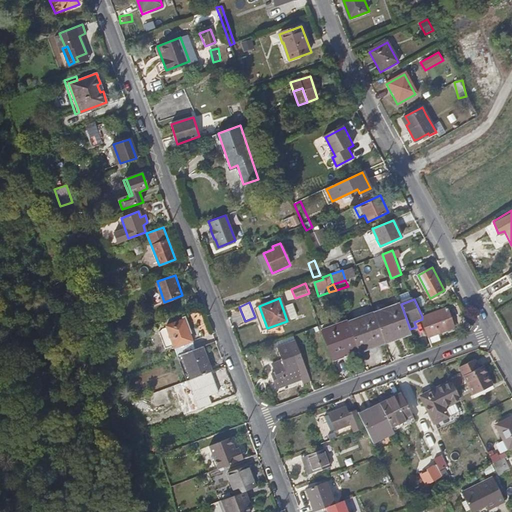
[(410,329),(401,304),(374,314),(384,341),(411,331),(410,329)]
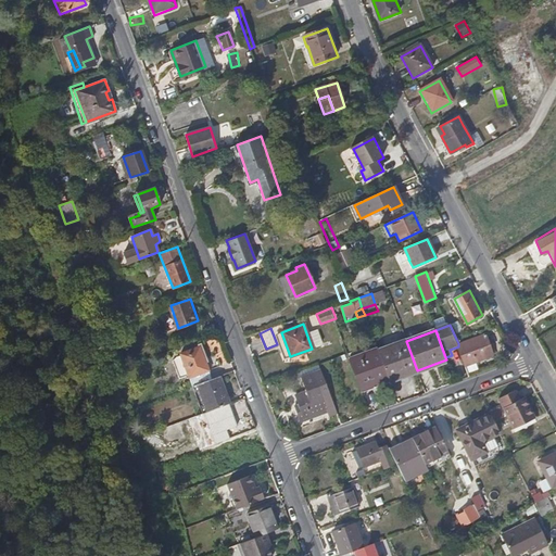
[(494,355),(485,335),(458,345),(458,346),(466,366),(494,355)]
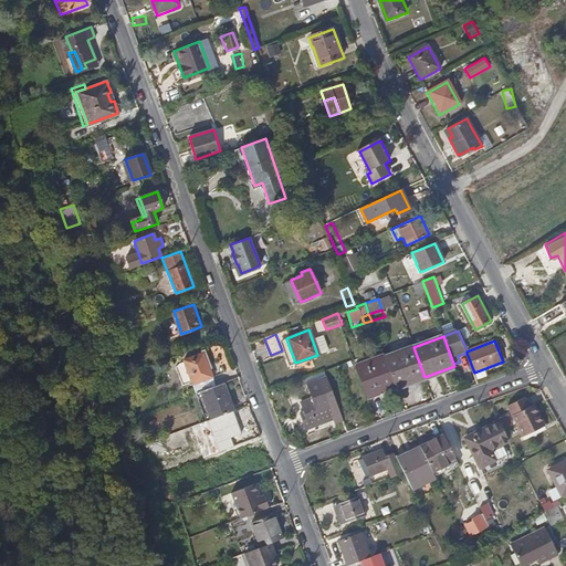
[(425,377),(413,347),(413,346),(385,357),(395,385),(396,386),(413,380),(425,377)]
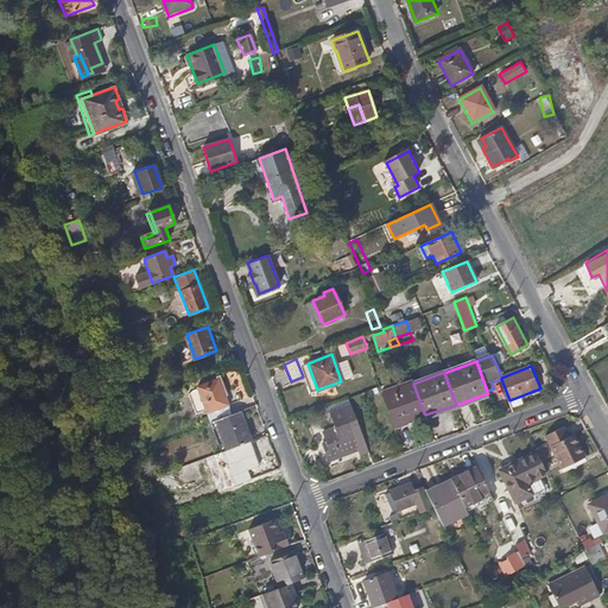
[(227,405),(217,379),(196,387),(206,413),(227,405)]
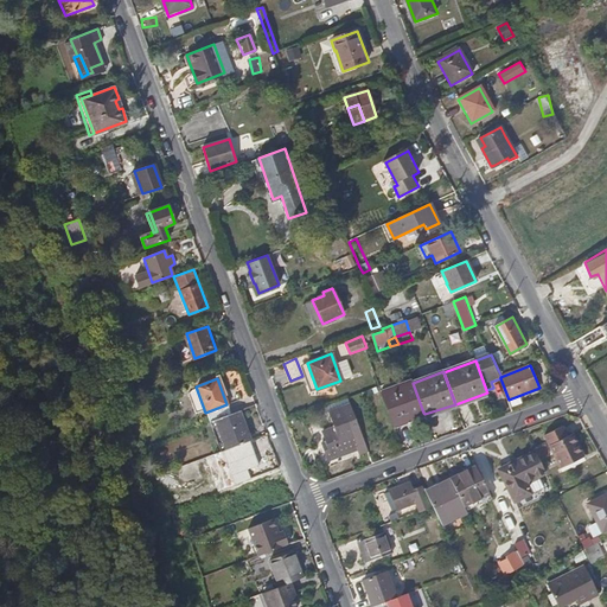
[(423,413),(413,383),(411,379),(381,391),(393,423),(423,413)]
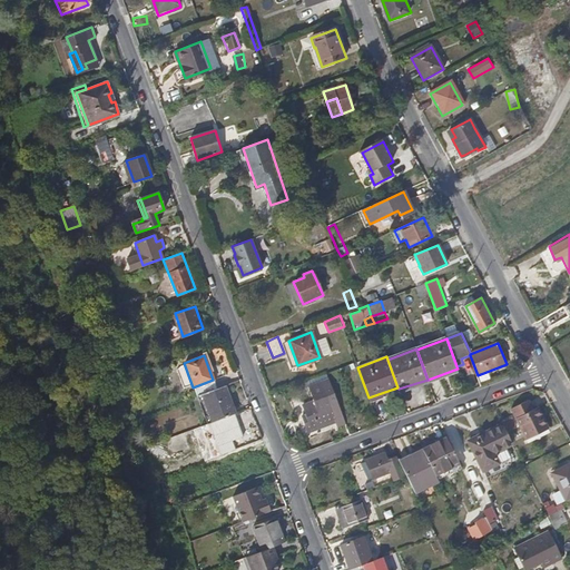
[(216,389),(213,380),(193,387),(197,395),(202,394),(216,389)]
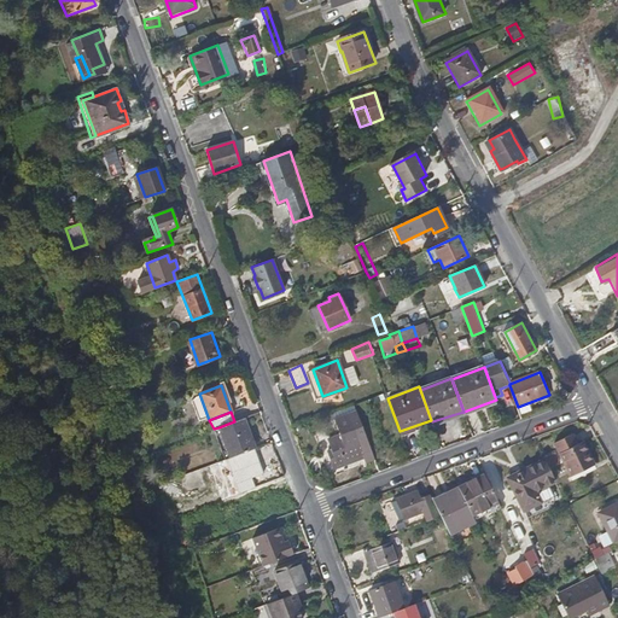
[(255,449),(244,418),(234,421),(219,427),(229,458),(255,449)]
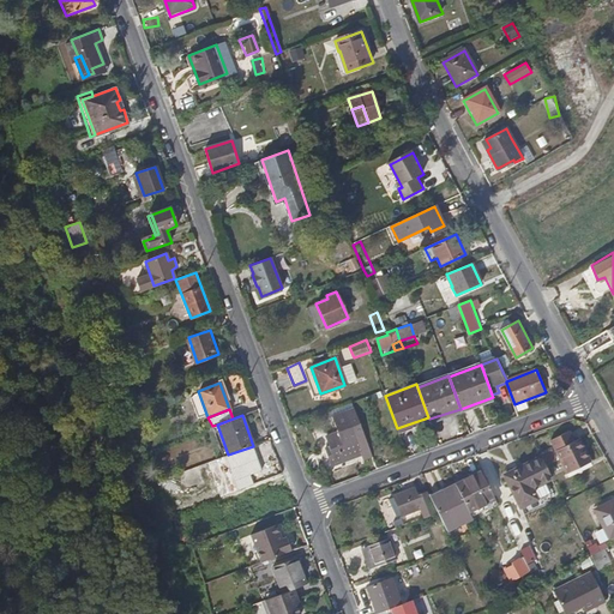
[(371,451),(362,431),(355,434),(353,426),(325,437),(336,464),(371,451)]
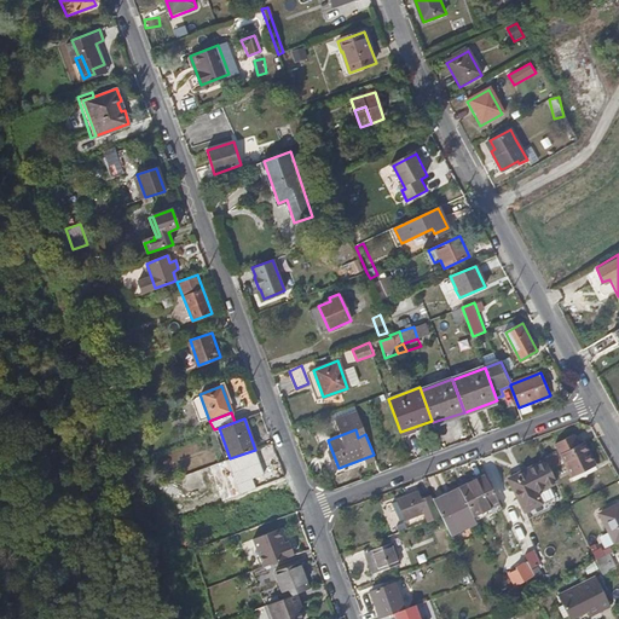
[(594,466),(583,443),(559,453),(570,478),(594,466)]
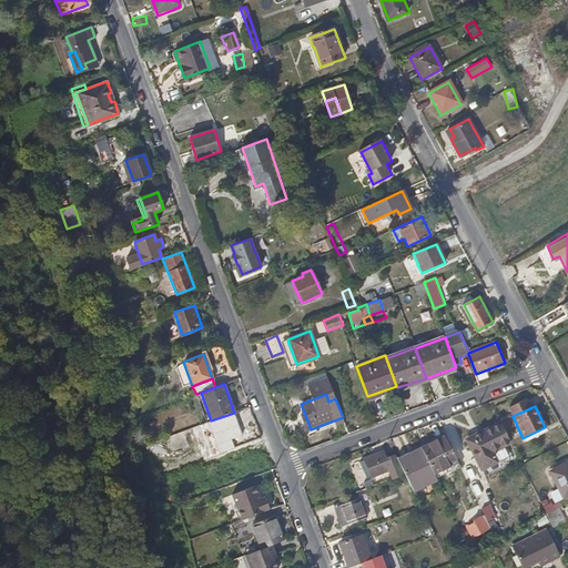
[(503,419),(508,428),(516,424),(510,415),(503,419)]
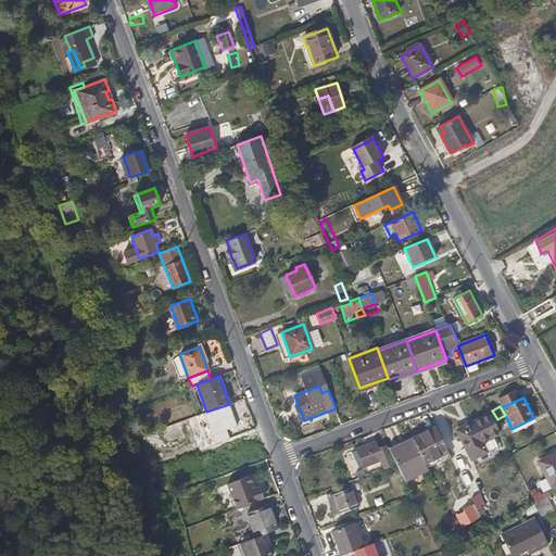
[(500,434),(490,414),(470,424),(469,421),(464,424),(479,456),(485,453),(480,444),(500,434)]
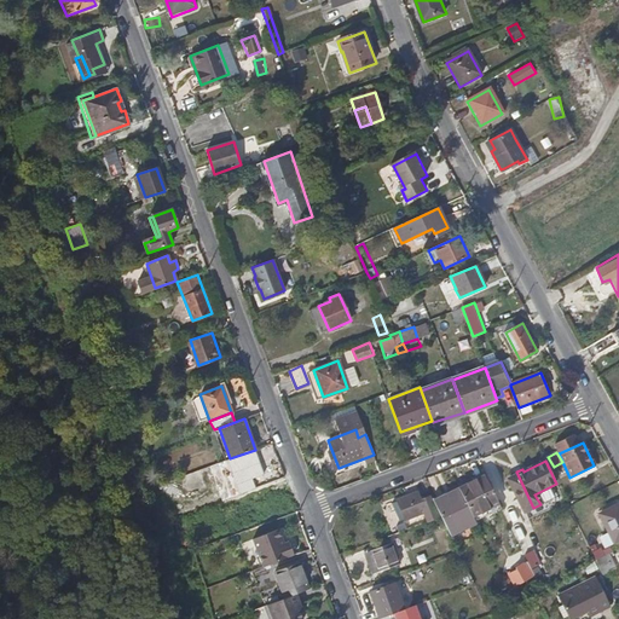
[(533,508),(516,472),(514,473),(515,476),(508,480),(524,513),(533,508)]
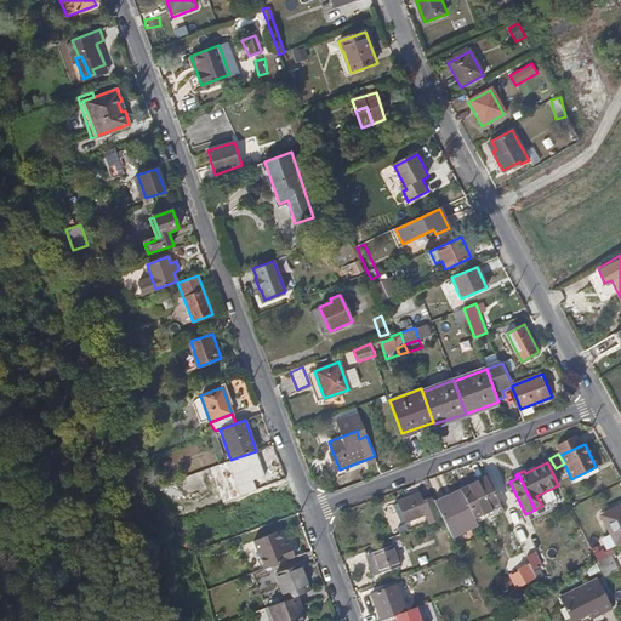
[(500,506),(486,477),(460,490),(473,518),(500,506)]
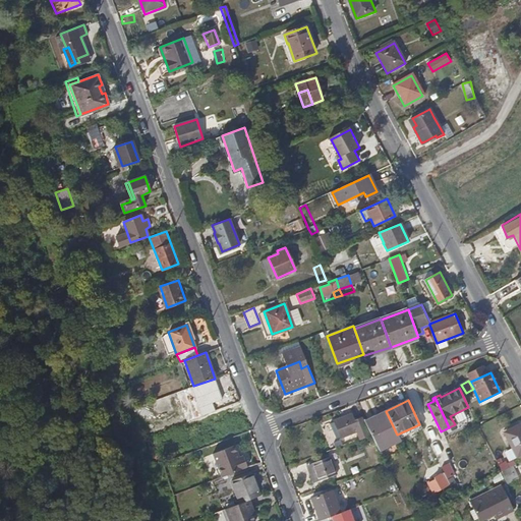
[(397,435),(386,411),(385,412),(386,414),(378,418),(375,415),(374,416),(374,418),(367,421),(366,419),(365,418),(364,419),(365,422),(371,435),(379,448),(399,438),(397,435)]
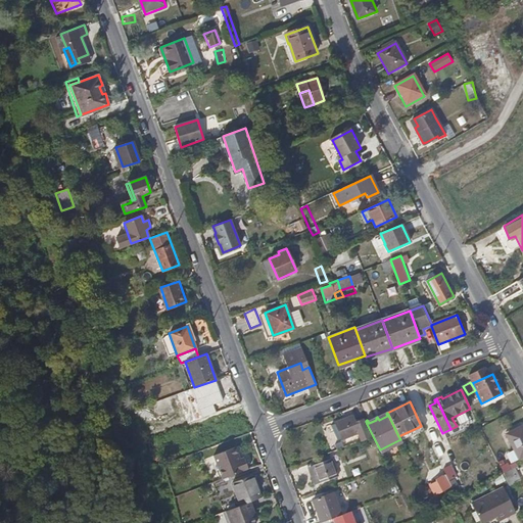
[(371,436),(363,419),(354,423),(351,416),(337,422),(337,423),(343,437),(357,431),(361,440),(371,436)]
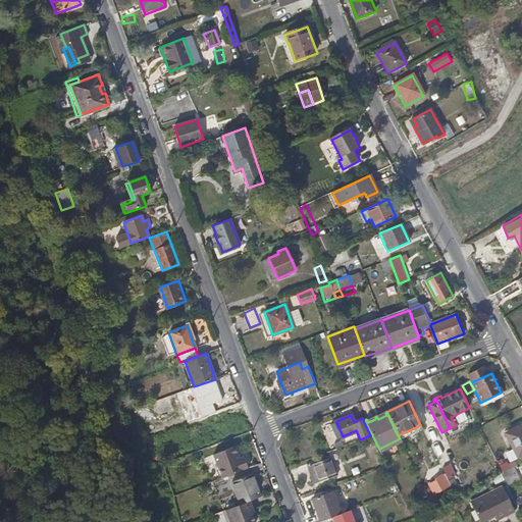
[(343,436),(336,422),(331,424),(337,438),(343,436)]
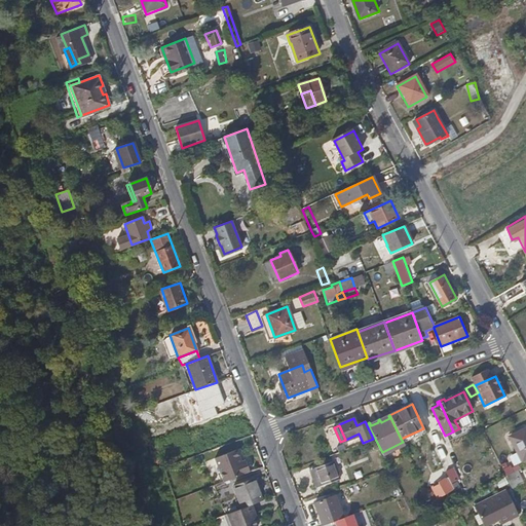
[(525,458),(525,428),(509,438),(520,461),(525,458)]
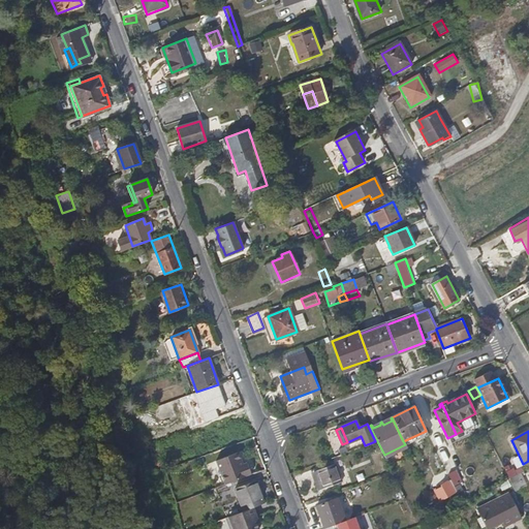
[(249,471),(241,453),(227,458),(236,477),(249,471)]
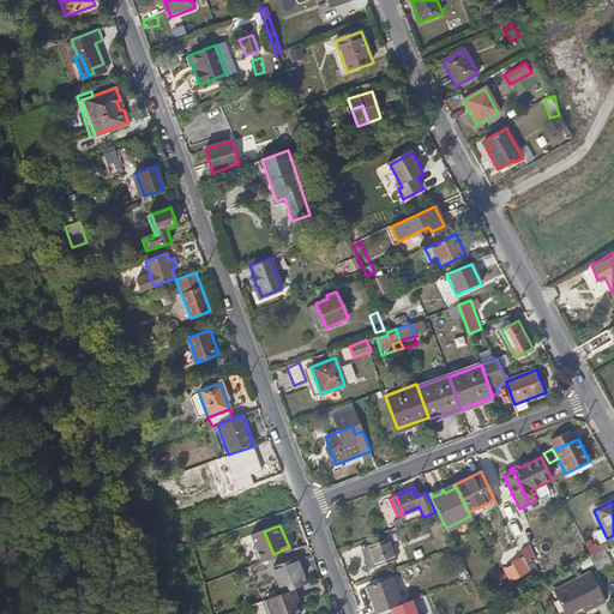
[(397,558),(387,539),(367,547),(375,567),(397,558)]
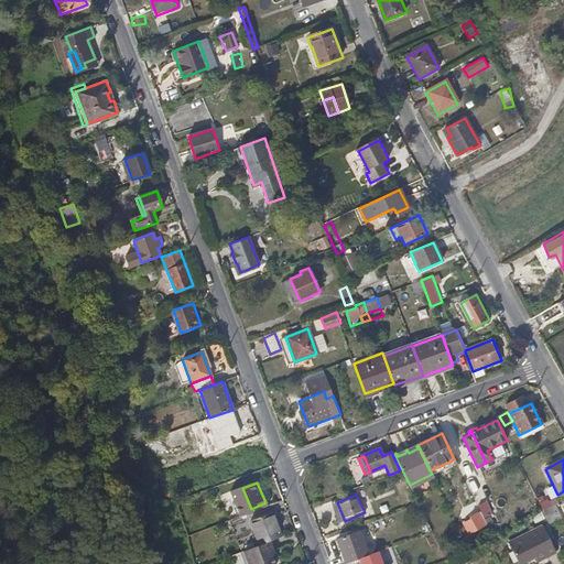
[(282,538),(273,512),(250,520),(259,545),(282,538)]
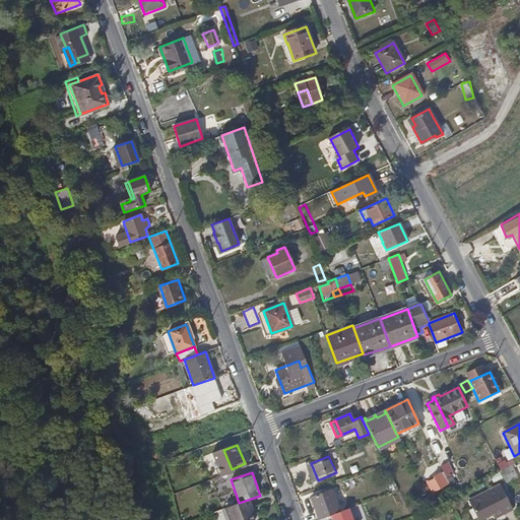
[(450,493),(439,473),(432,477),(431,475),(424,478),(432,494),(430,495),(433,502),(450,493)]
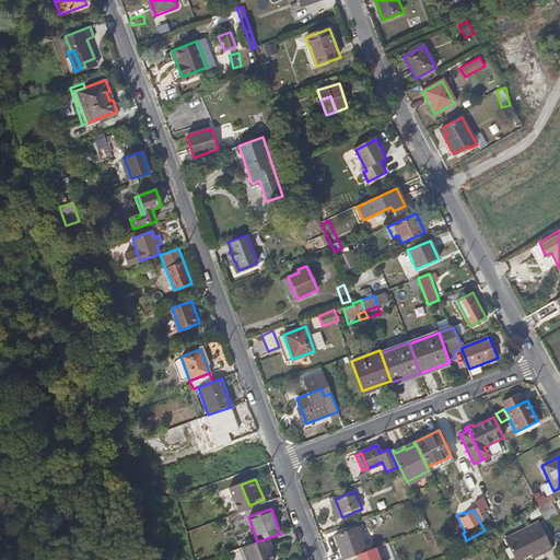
[(550,549),(537,522),(503,538),(513,559),(515,559),(529,553),(533,558),(550,549)]
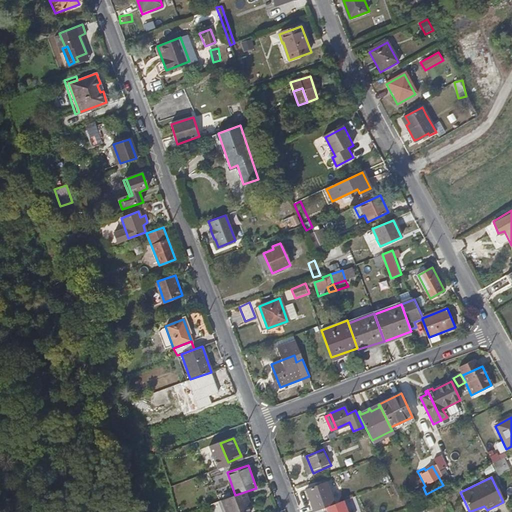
[(335,504),(327,483),(305,490),(313,511),(314,511),(325,508),(335,504)]
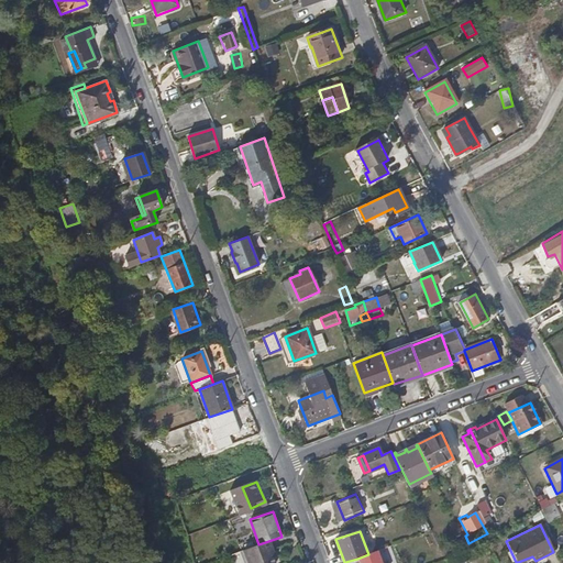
[(382,562),(377,551),(368,554),(357,559),(359,562),(382,562)]
